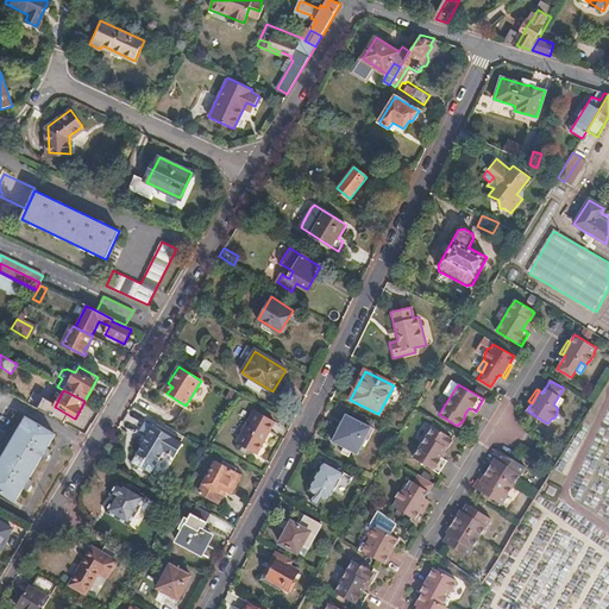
[(553,405),(558,408),(564,399),(559,395),(553,405)]
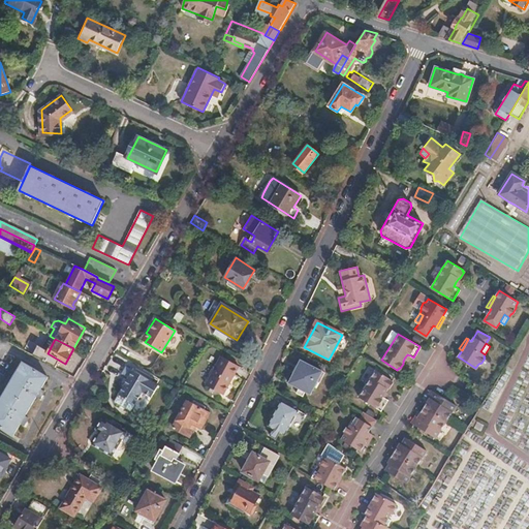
[(117,373),(122,364),(111,356),(104,367),(117,373)]
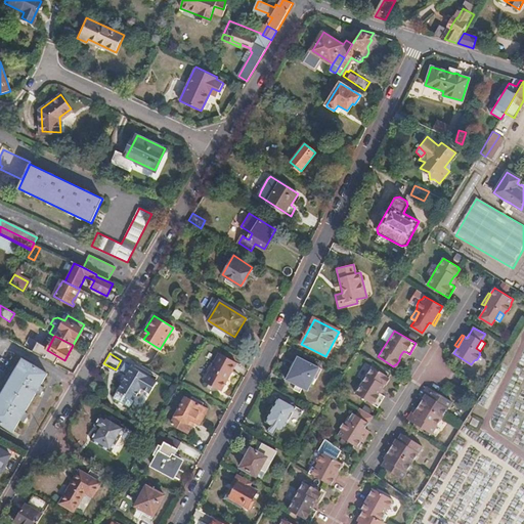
[(219,353),(204,382),(220,390),(235,362),(219,353)]
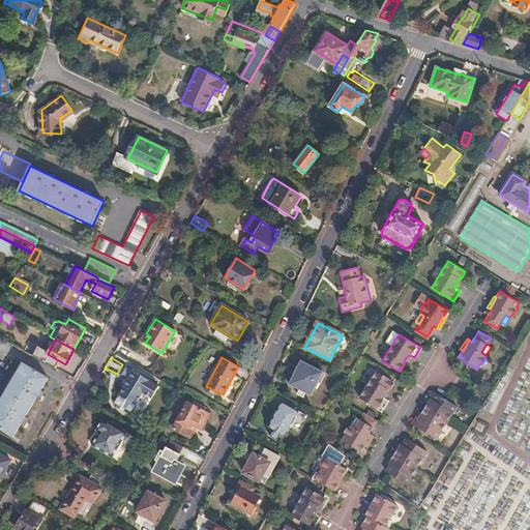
[(301,361),(289,384),(311,395),(322,373),(301,361)]
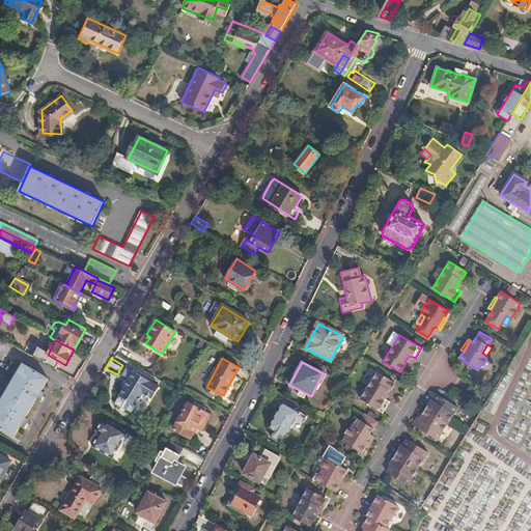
[(22,364),(0,400),(0,428),(12,437),(20,425),(23,427),(28,420),(24,417),(35,398),(39,400),(44,393),(39,391),(47,380),(22,364)]
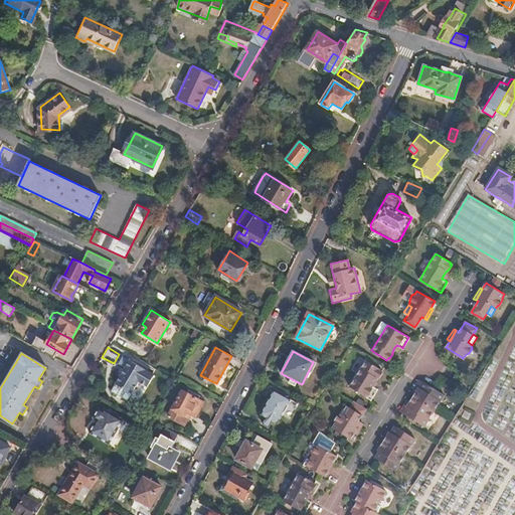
[(100,360),(122,373),(125,367),(119,363),(123,356),(119,354),(114,363),(102,357),(100,360)]
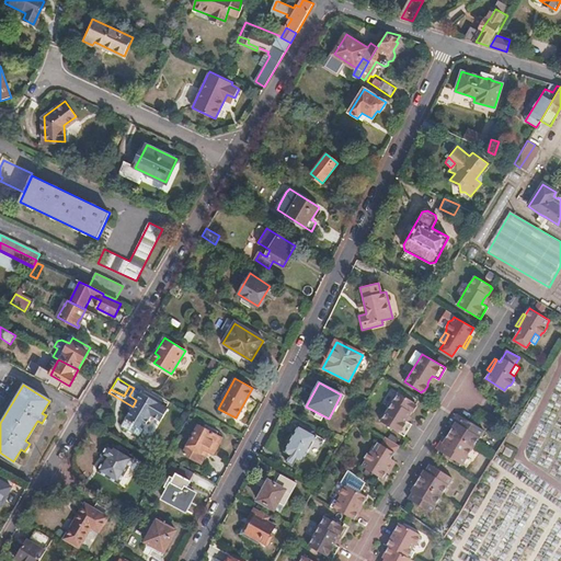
[(136,400),(133,407),(122,425),(138,436),(150,416),(159,421),(165,408),(134,388),(129,396),(136,400)]
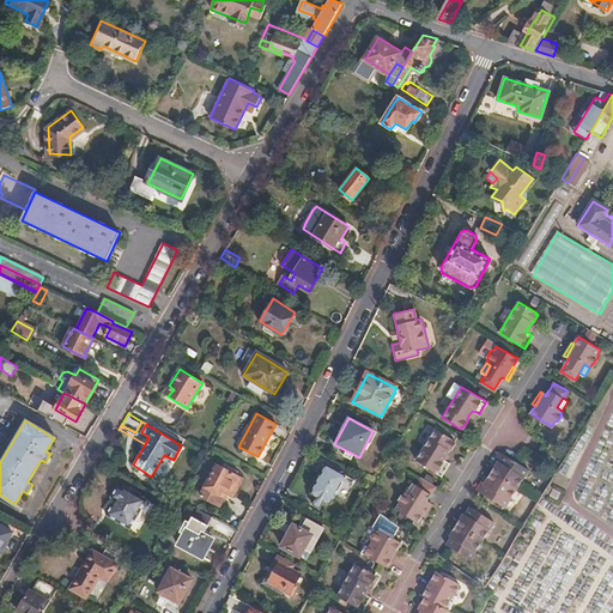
[(449,463),(444,461),(442,459),(445,454),(448,449),(450,449),(454,443),(451,442),(454,439),(435,428),(416,460),(441,475),(449,463)]
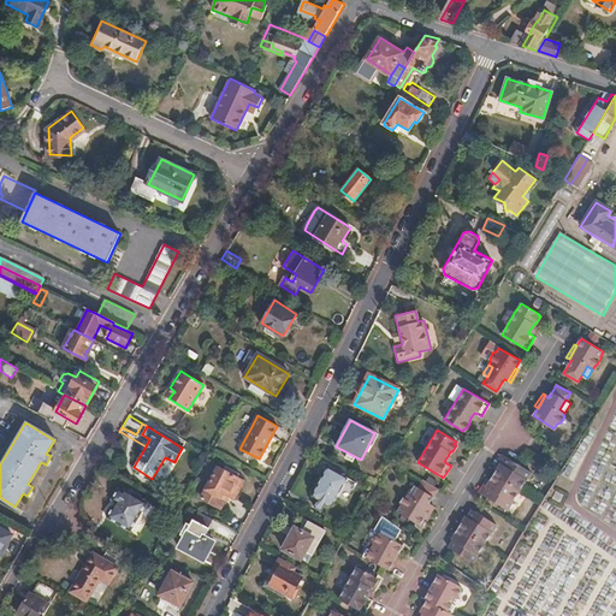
[(502,465),(507,457),(502,455),(493,467),(497,469),(501,463),(502,465)]
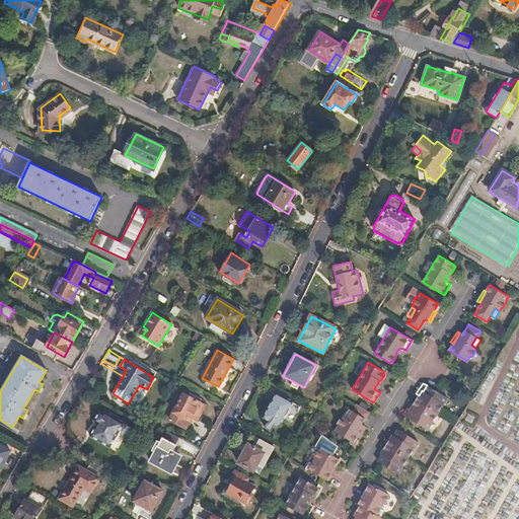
[(412,411),(408,417),(427,429),(446,397),(427,385),(423,391),(422,390),(419,395),(413,404),(410,410),(412,411)]
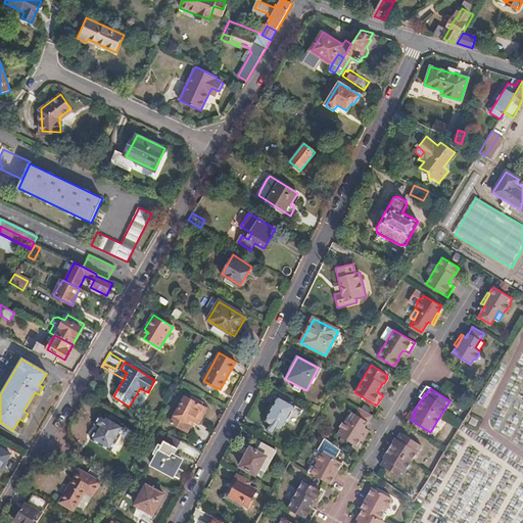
[(278,396),(265,421),(282,430),(294,406),(278,396)]
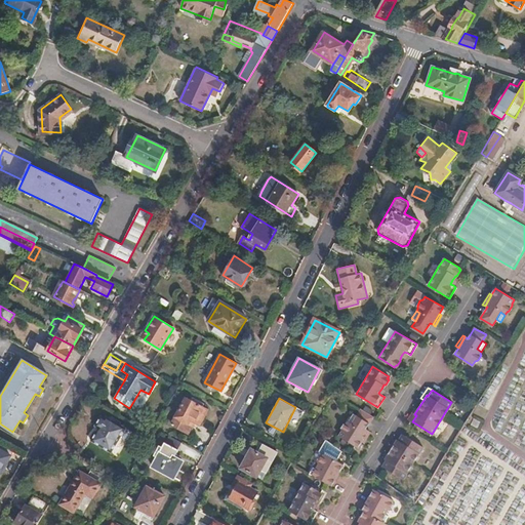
[(186,399),(172,423),(172,425),(190,433),(195,422),(200,426),(208,410),(207,410),(186,399)]
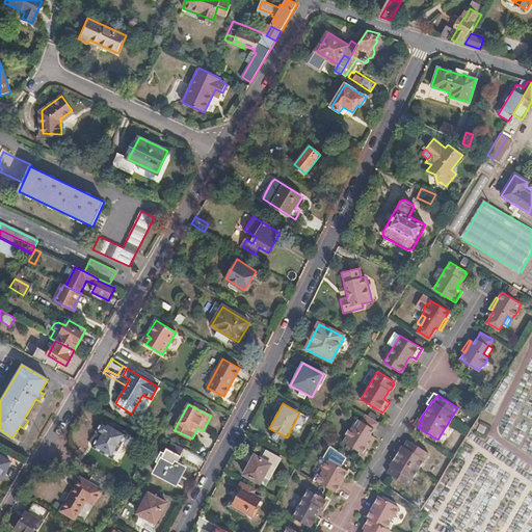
[(413,425),(418,427),(422,421),(420,420),(423,415),(421,413),(413,425)]
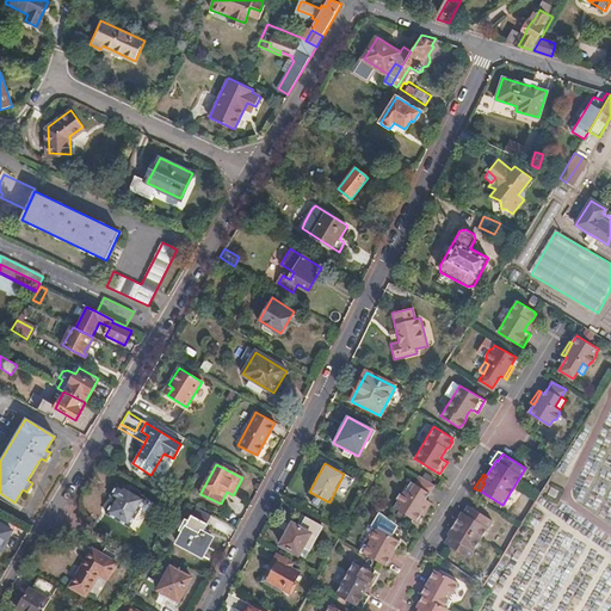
[(406,491),(402,491),(400,492),(396,498),(396,500),(394,506),(415,519),(420,512),(423,513),(431,500),(424,497),(432,485),(419,476),(414,482),(408,492),(406,491)]
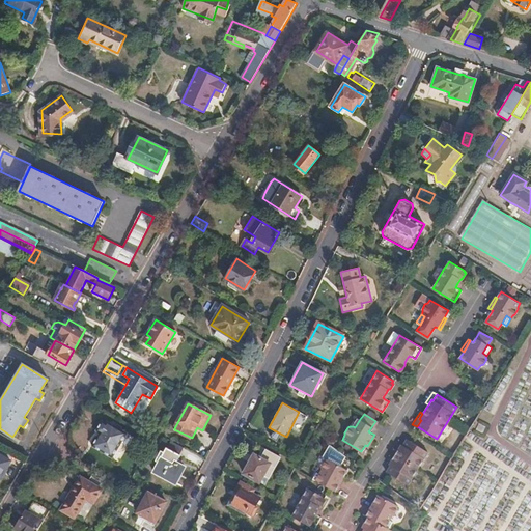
[(356,417),(350,426),(353,426),(355,427),(360,419),(356,417)]
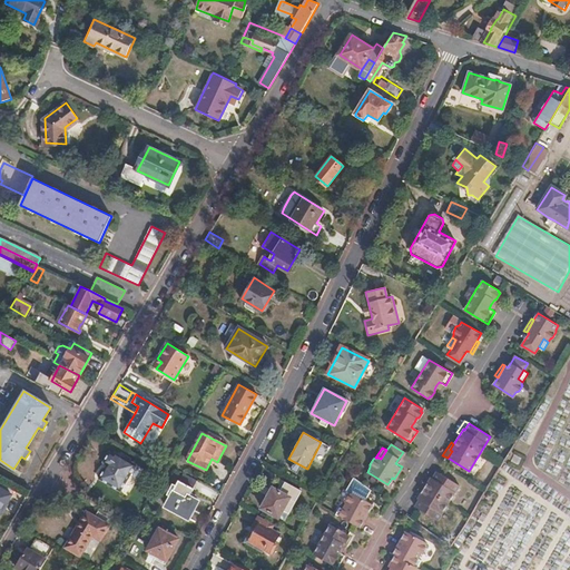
[(106,464),(98,478),(119,491),(136,464),(114,451),(112,452),(108,450),(101,462),(106,464)]
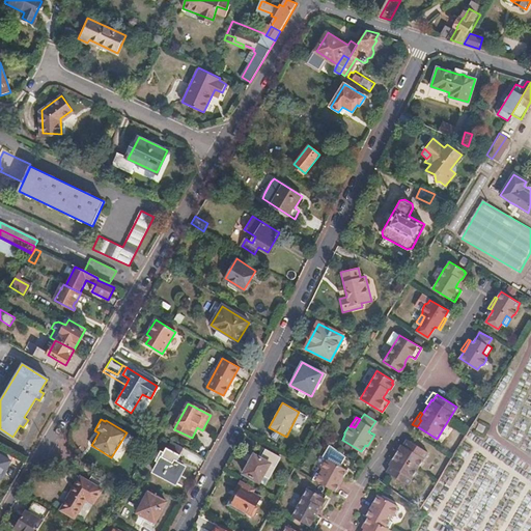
[(402,445),(407,440),(402,437),(395,448),(397,450),(401,444),(402,445)]
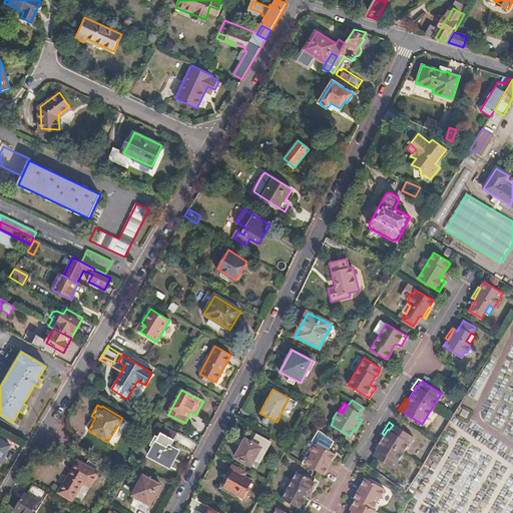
[(412,436),(393,425),(389,430),(388,429),(384,435),(379,443),(375,449),(377,450),(373,455),(393,467),(412,436)]
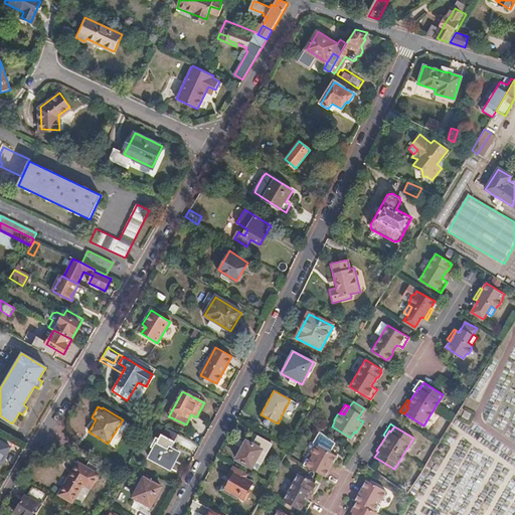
[(246,441),(236,460),(251,468),(254,463),(260,465),(271,444),(254,436),(250,443),(246,441)]
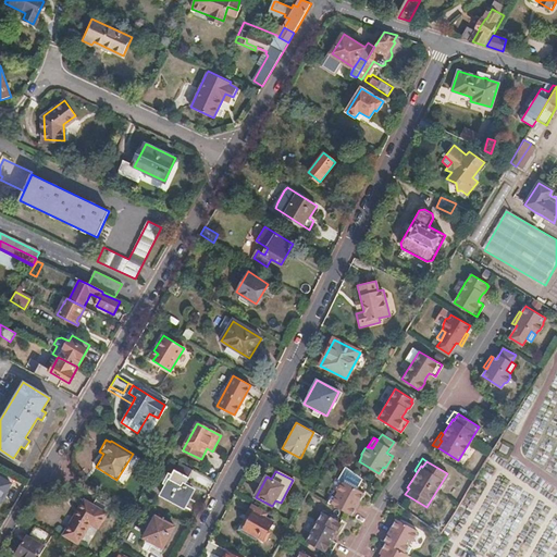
[(173,472),(162,494),(184,507),(194,490),(185,485),(187,481),(182,479),(182,477),(173,472)]
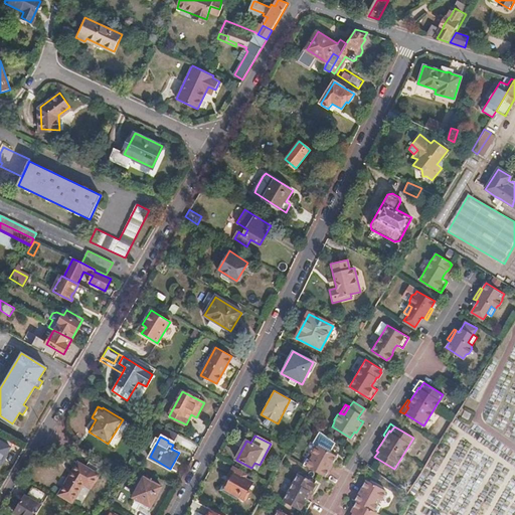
[(0,466),(11,447),(0,440),(0,466)]
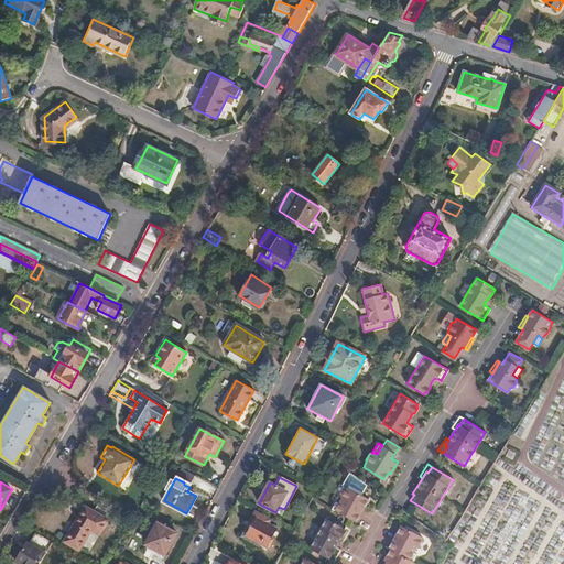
[(407,498),(410,500),(414,495),(412,494),(416,487),(414,486),(407,498)]
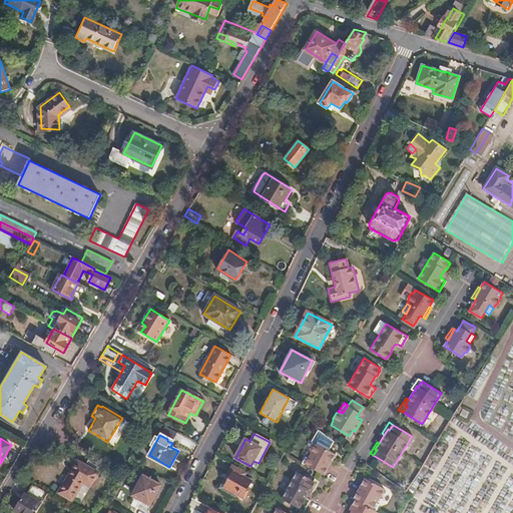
[(305,456),(302,463),(323,475),(334,454),(316,444),(315,446),(312,446),(310,451),(311,453),(308,458),(305,456)]
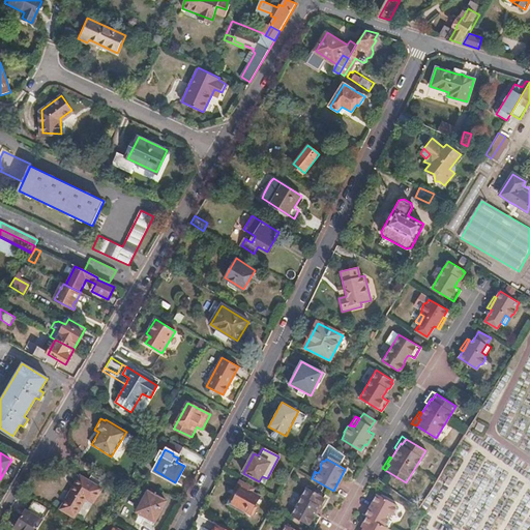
[(106,477),(92,469),(86,478),(79,475),(60,507),(72,516),(85,496),(92,500),(99,487),(106,477)]
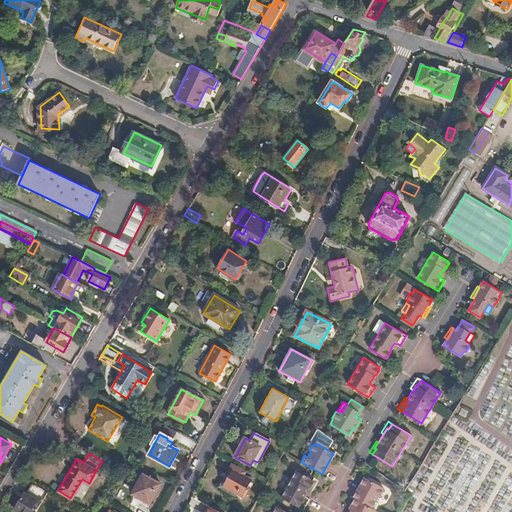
[(138,458),(130,454),(127,459),(135,463),(138,458)]
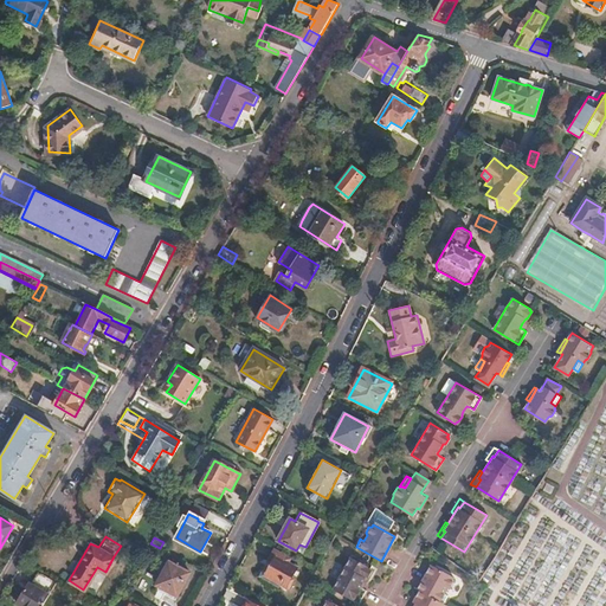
[(272,563),(265,575),(288,588),(292,579),(290,578),(296,567),(287,562),(289,559),(274,550),(268,561),(272,563)]
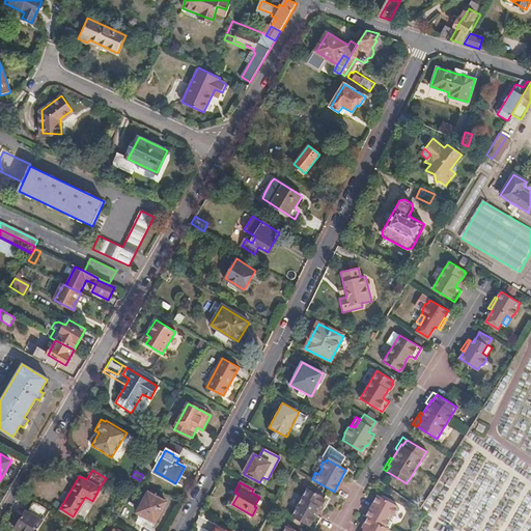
[(319,518),(317,516),(314,514),(317,509),(319,505),(322,506),(326,499),(323,498),(324,497),(307,487),(290,515),(314,529),(319,518)]
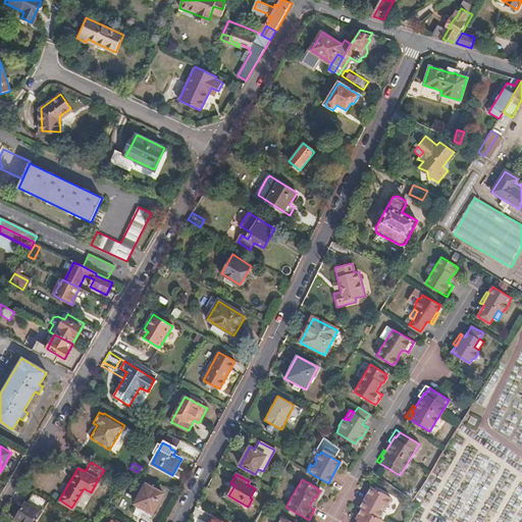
[(146,483),(135,503),(152,513),(163,493),(146,483)]
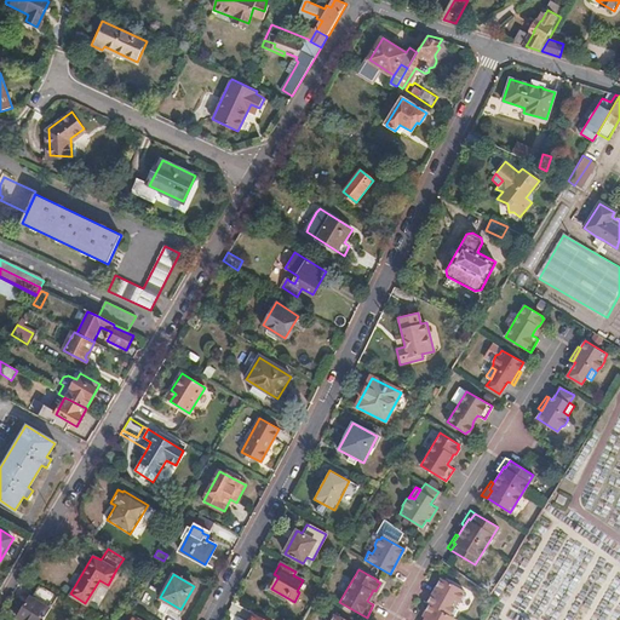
[(422,619),(454,619),(457,616),(454,615),(459,607),(455,604),(459,600),(463,600),(465,593),(464,590),(464,589),(442,577),(429,598),(431,601),(428,607),(425,610),(423,613),(425,615),(422,619)]
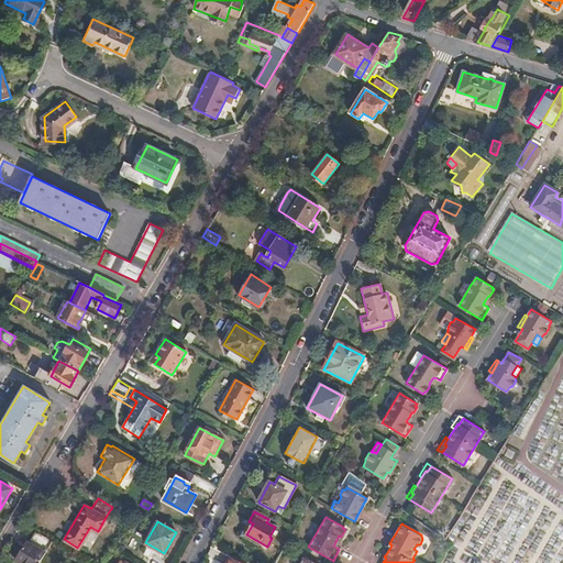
[(52,541),(37,532),(33,539),(47,547),(52,541)]
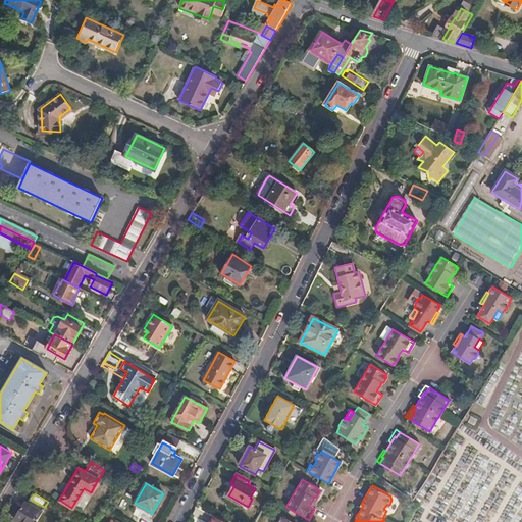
[(14,520),(18,521),(35,521),(41,512),(25,503),(20,509),(17,507),(14,510),(15,511),(13,515),(16,516),(14,520)]
